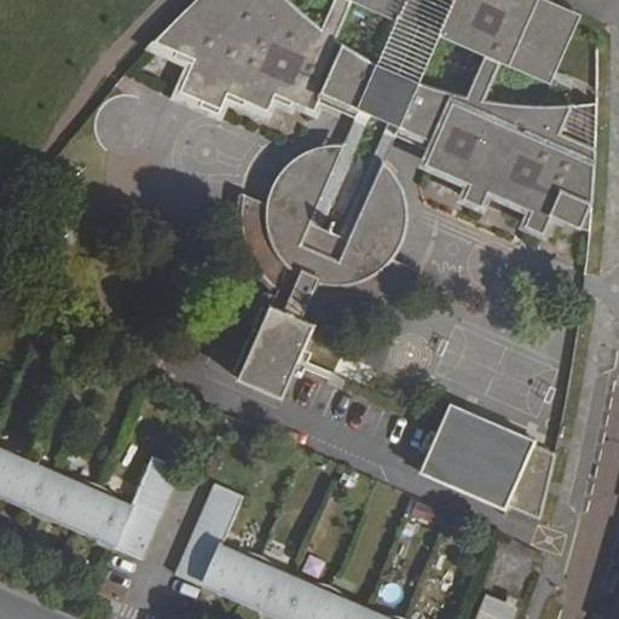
[(359,110),(379,65),(333,39),(330,38),(325,34),(322,32),(288,0),(197,0),(154,42),(178,51),(175,57),(191,63),(179,92),(202,100),(198,108),(219,115),(226,99),(243,106),(246,102),(267,111),(272,99),(289,106),(291,103),(314,113),(319,103),(354,119),(359,110)]
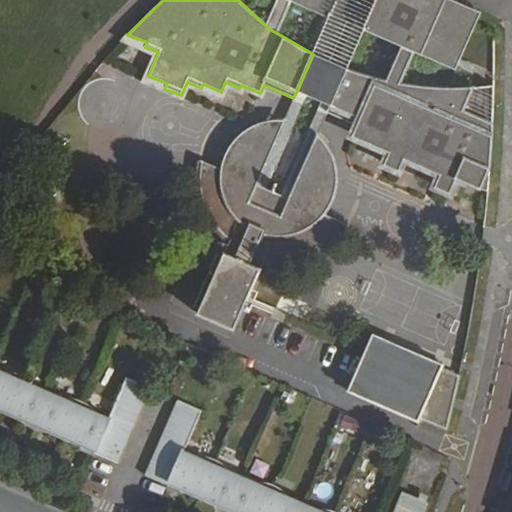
[(277,0),(266,26),(269,28),(273,31),(275,32),(289,0),(277,0)]
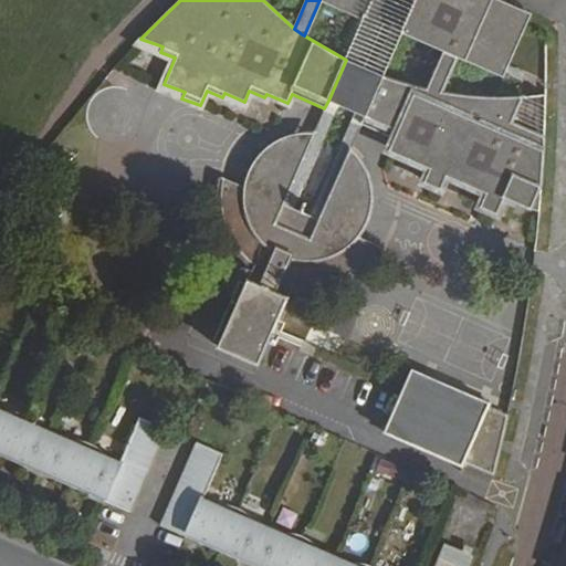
[(331,0),(366,16),(373,0),(331,0)]
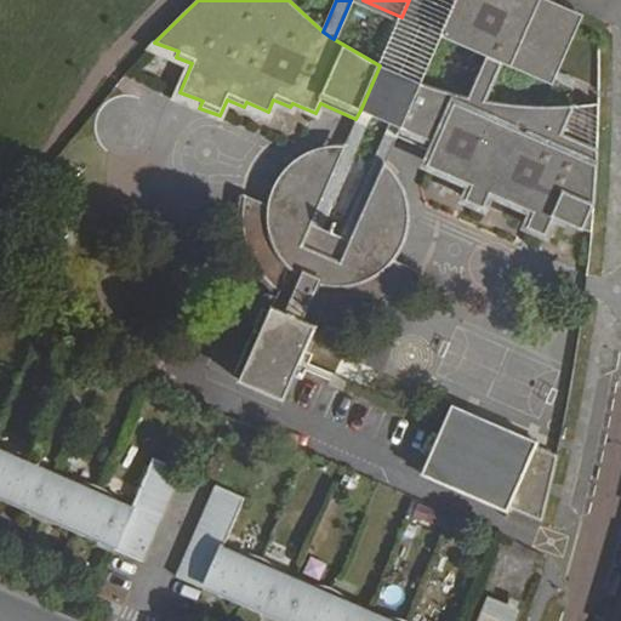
[(420,0),(409,0),(402,17),(380,66),(389,70),(420,0)]
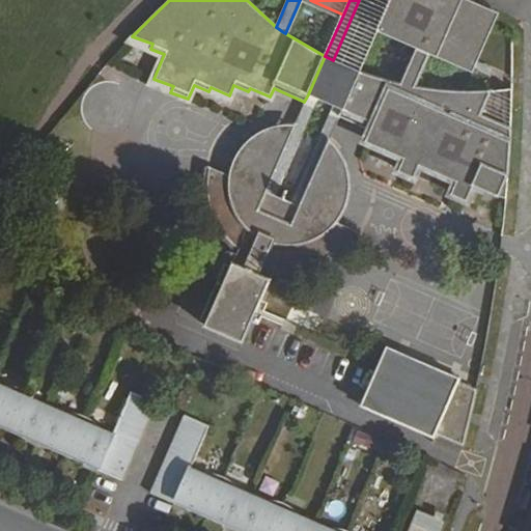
[(379,0),(350,66),(359,71),(378,26),(389,0),(379,0)]
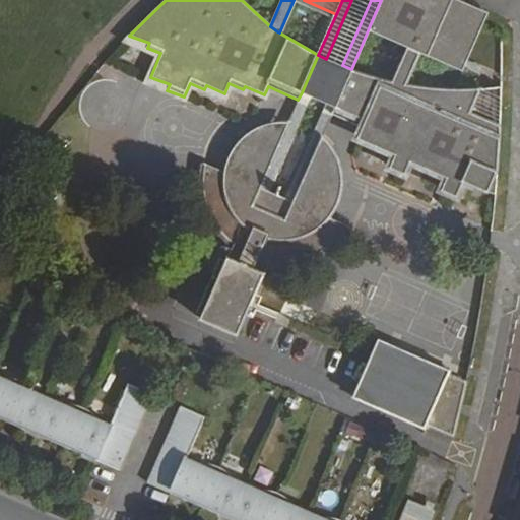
[(381,0),(370,25),(410,44),(420,48),(434,53),(436,47),(459,57),(473,23),(470,21),(475,8),(471,7),(455,0),(381,0)]
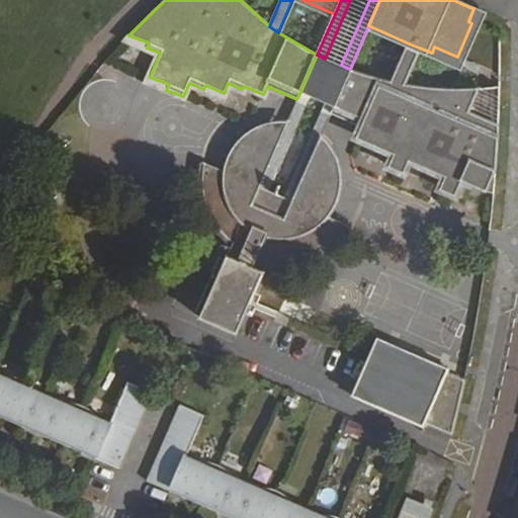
[(419,48),(409,44),(393,83),(403,85),(419,48)]
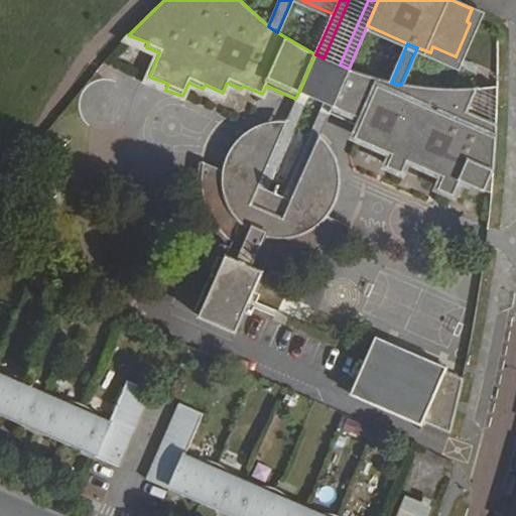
[(324,58),(315,54),(299,92),(307,95),(324,103),(333,106),(349,69),(340,65),(324,58)]
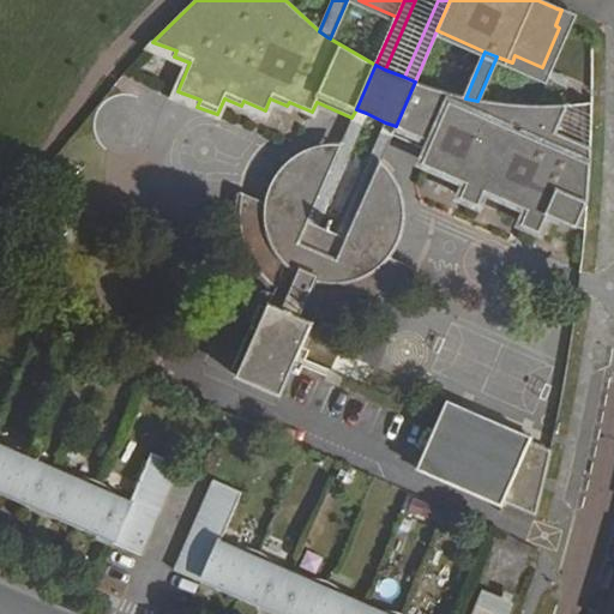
[(465,98),(415,82),(396,126),(392,134),(427,151),(423,160),(469,180),(461,198),(479,205),(486,187),(529,206),(522,224),(540,232),(547,214),(576,227),(587,202),(591,103),(525,107),(477,101),(465,98)]
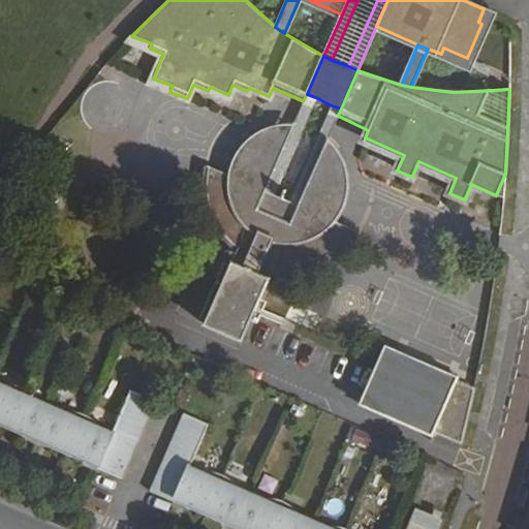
[(303,101),(292,127),(303,127),(315,97),(307,94),(303,101)]
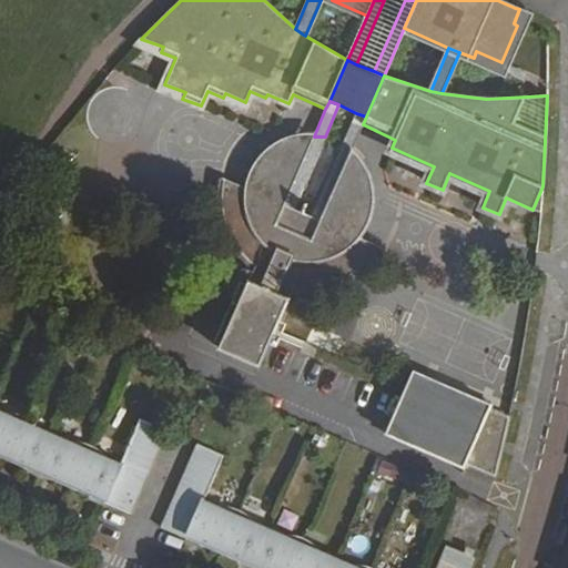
[(366,117),(356,113),(343,144),(351,153),(363,124),(366,117)]
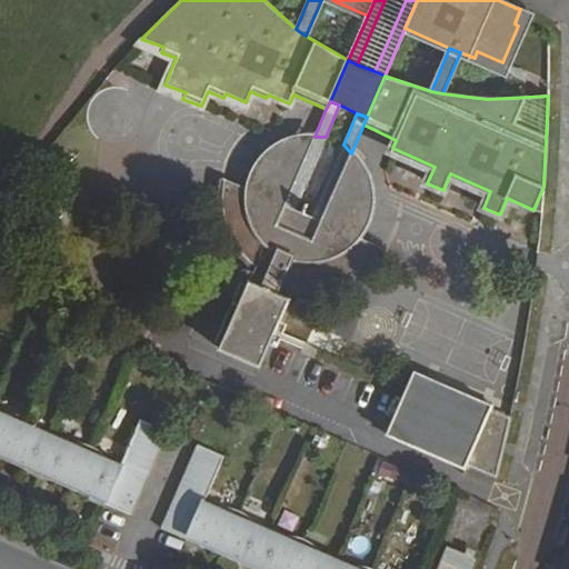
[(293,208),(326,137),(315,137),(307,137),(298,139),(296,140),(293,140),(283,145),(267,156),(266,157),(263,159),(262,161),(260,162),(250,177),(249,181),(248,183),(248,185),(246,187),(246,189),(293,208)]
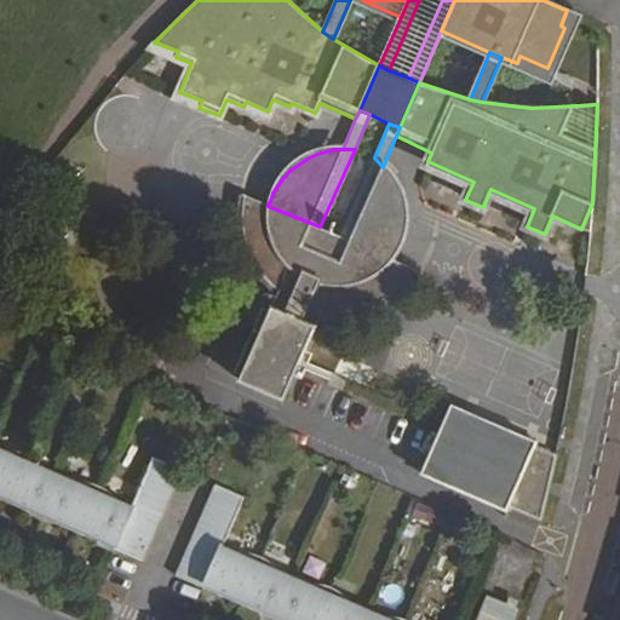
[(374,158),(340,236),(392,259),(399,248),(402,234),(402,208),(395,184),(386,170),(383,167),(374,158)]
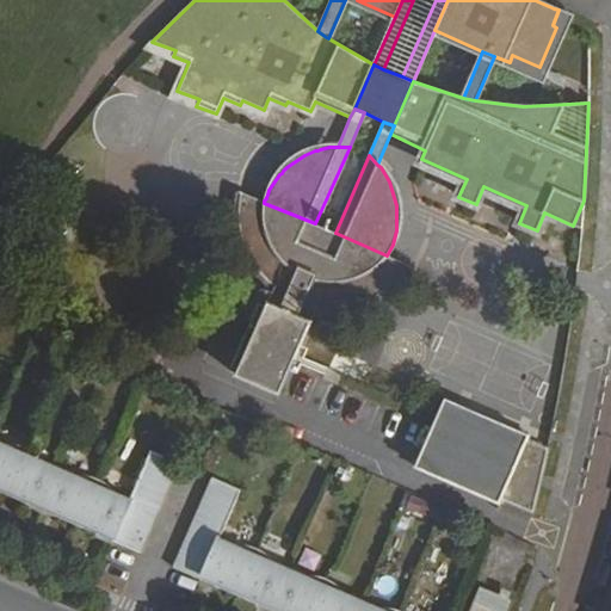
[(264,203),(239,193),(239,224),(246,248),(261,272),(275,287),(236,376),(279,394),(318,306),(325,307),(352,306),(386,291),(405,276),(412,266),(387,255),(335,233),(315,223),(264,203)]
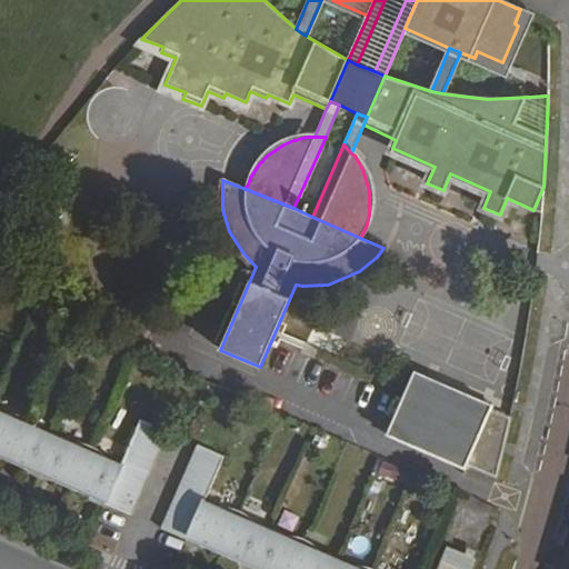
[(499,441),(505,442),(510,418),(491,409),(492,405),(415,370),(386,435),(465,469),(468,465),(496,477),(501,452),(495,451),(499,441)]
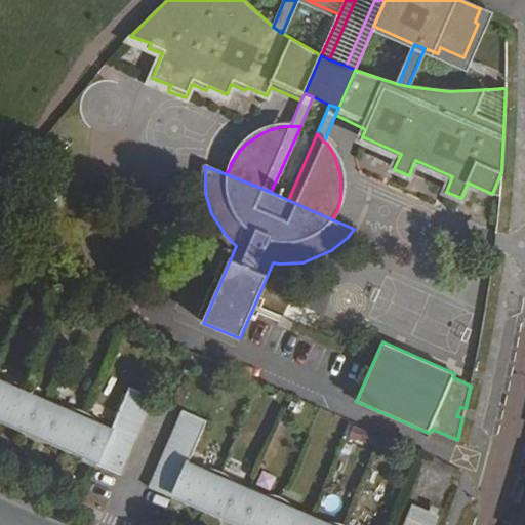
[(0,422),(5,426),(23,387),(15,384),(6,382),(0,379),(0,422)]
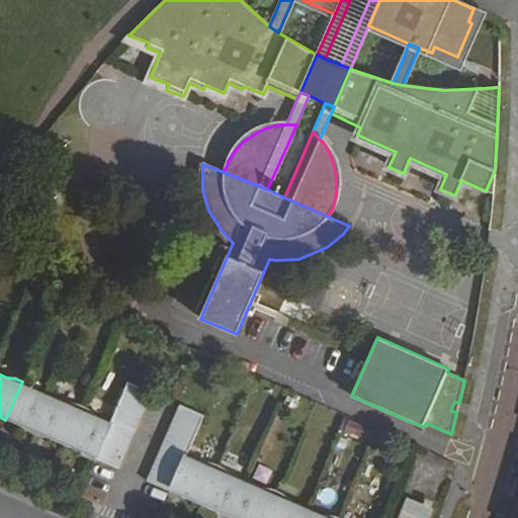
[(23,381),(22,381),(5,420),(23,428),(24,426),(36,430),(51,398),(35,392),(33,389),(28,383),(26,383),(25,382),(24,382),(23,381)]
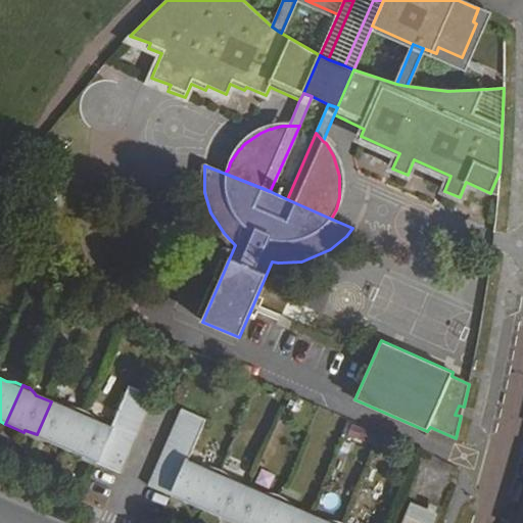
[(111,428),(97,461),(96,464),(120,474),(153,397),(129,387),(110,428),(111,428)]
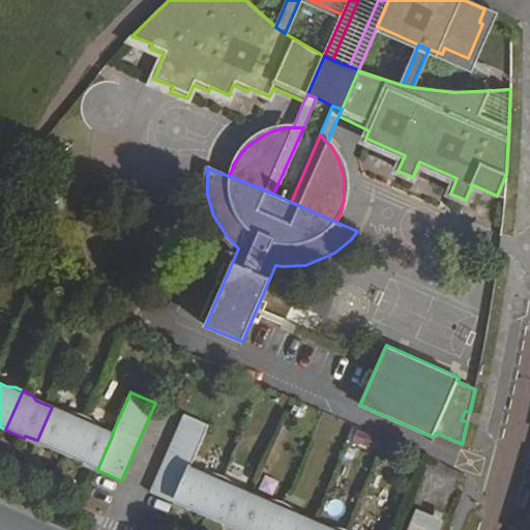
[(66,457),(84,416),(83,415),(81,415),(80,415),(77,414),(74,414),(72,413),(66,413),(52,407),(37,440),(49,445),(48,448),(66,457)]
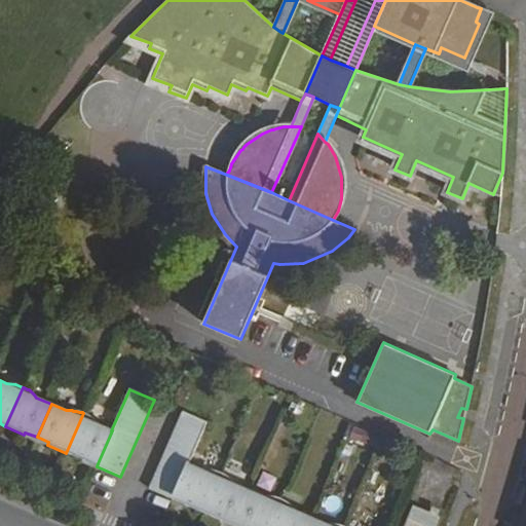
[(457,417),(463,418),(466,409),(461,408),(457,417)]
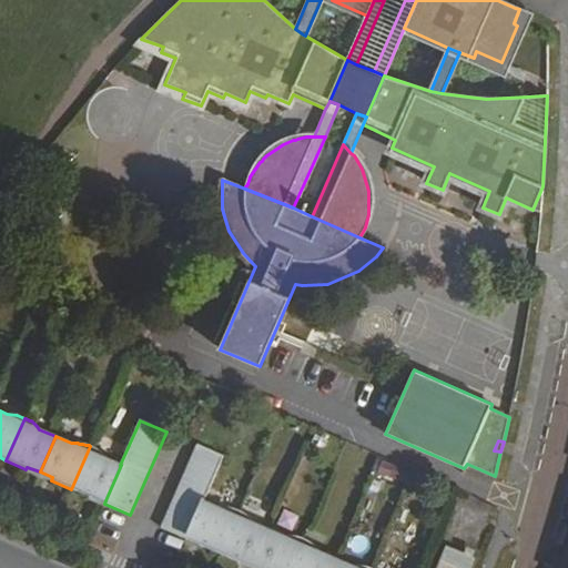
[(185,539),(186,536),(202,500),(204,500),(223,456),(196,445),(160,528),(185,539)]
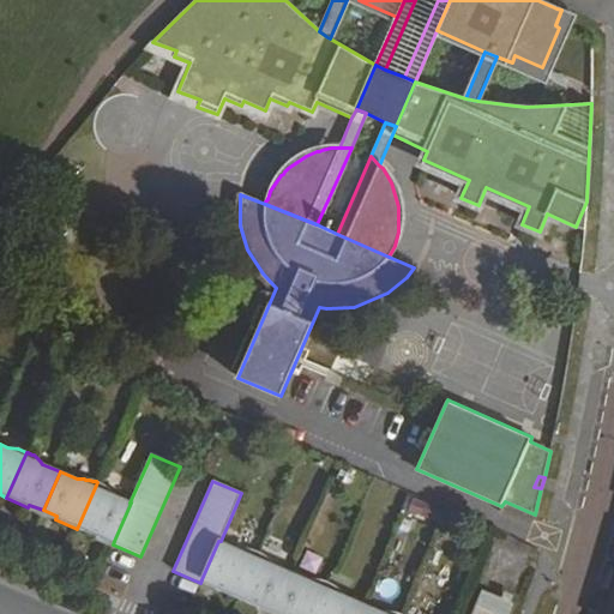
[(97,482),(77,529),(98,539),(100,535),(114,541),(131,503),(130,503),(113,494),(112,492),(110,492),(108,488),(107,488),(106,487),(104,487),(102,485),(100,485),(98,482),(97,482)]
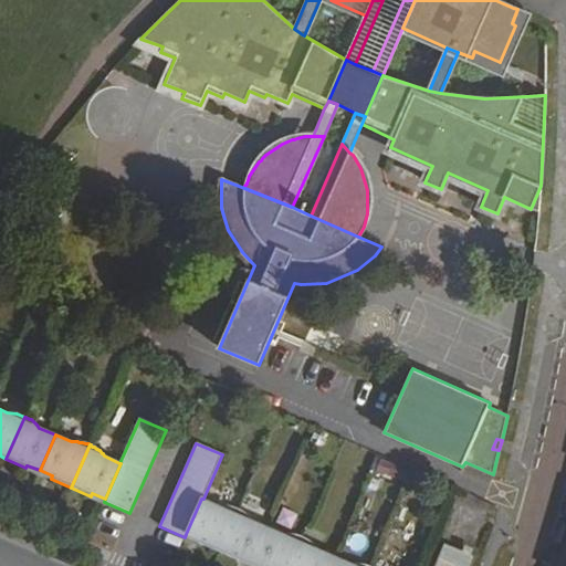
[(378,458),(373,471),(401,483),(407,470),(378,458)]
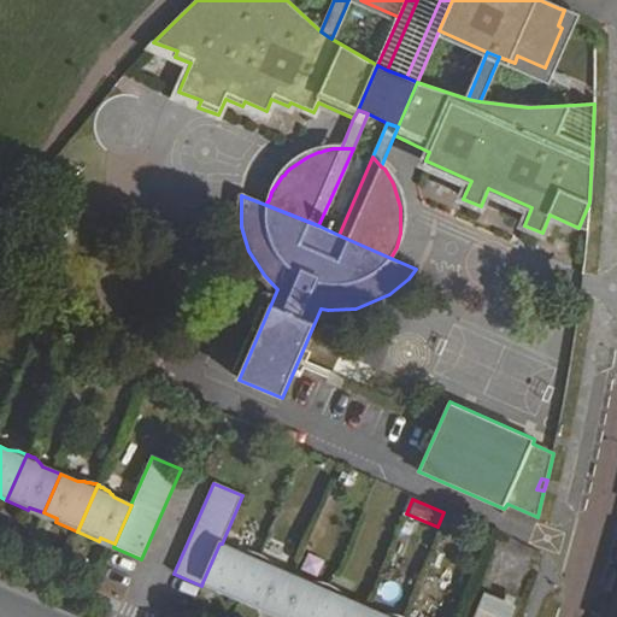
[(219,544),(203,582),(217,589),(216,592),(238,603),(258,556),(256,554),(254,554),(253,553),(251,553),(250,553),(247,553),(246,552),(239,552),(222,544),(219,544)]
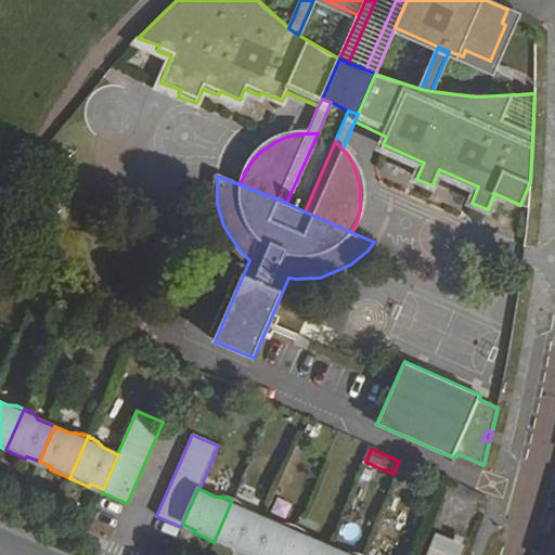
[(232,500),(214,542),(234,551),(235,547),(247,553),(262,517),(246,511),(246,510),(245,510),(245,508),(242,505),(240,504),(239,504),(237,502),(235,502),(233,500),(232,500)]
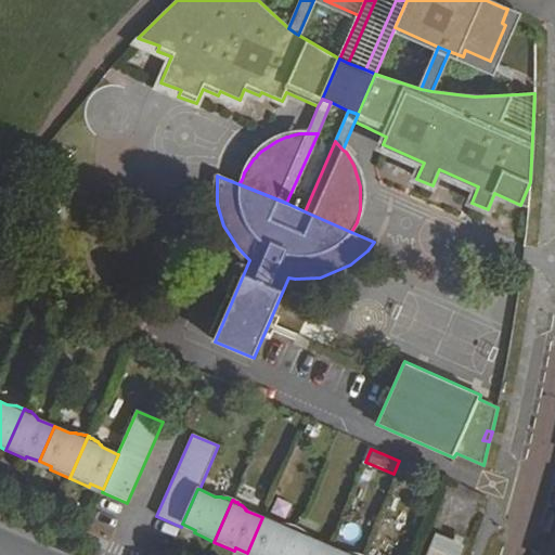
[(283,554),(296,528),(295,528),(294,527),(292,527),(291,526),(289,526),(288,525),(286,525),(278,525),(262,517),(247,553),(253,554),(283,554)]
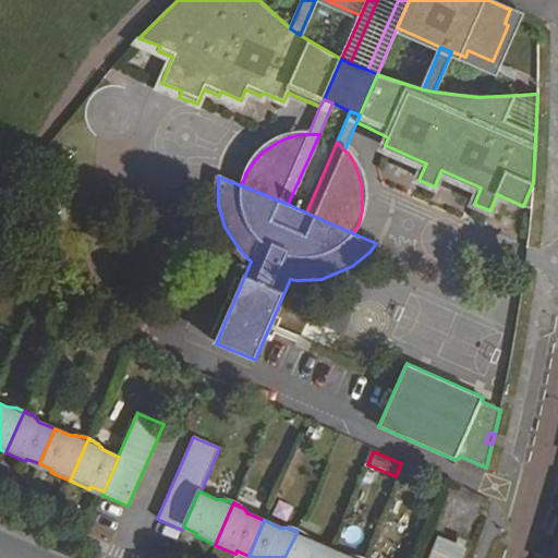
[(323,557),(327,548),(312,542),(308,537),(303,533),(300,532),(298,531),(284,557),(323,557)]
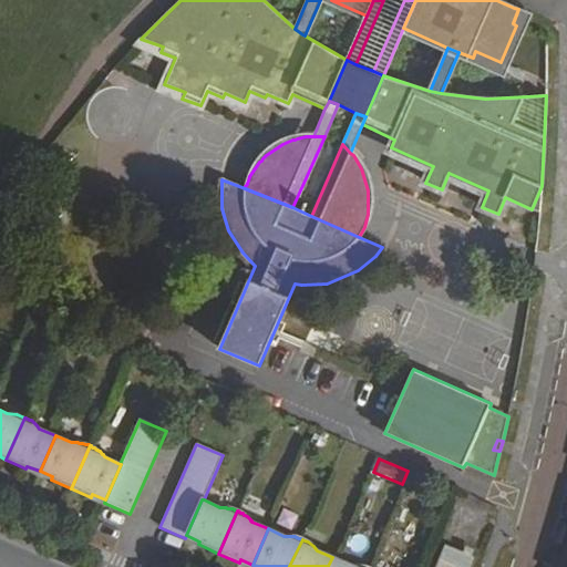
[(466,566),(470,557),(437,548),(431,566),(466,566)]
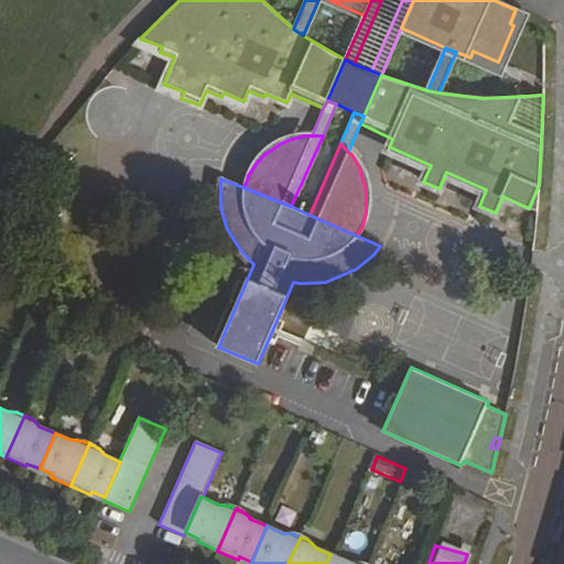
[(361,563),(358,563),(357,563),(356,563),(353,563),(331,554),(326,563),(361,563)]
